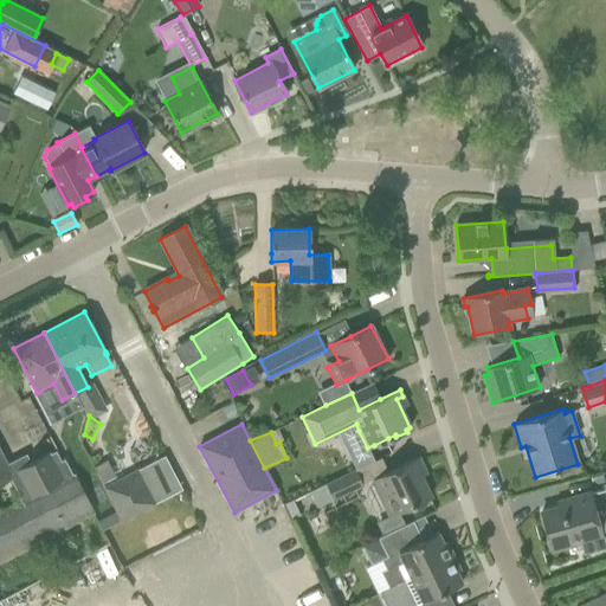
[(47,438),(55,452),(59,461),(69,456),(58,433),(47,438)]
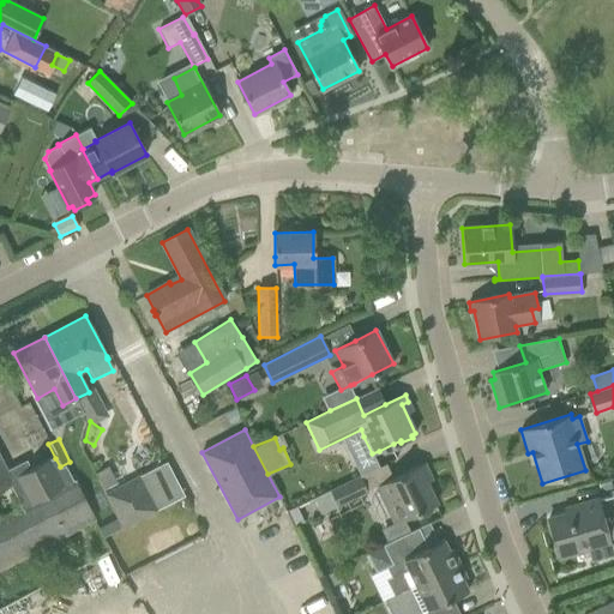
[(60,467),(55,458),(50,461),(50,459),(28,470),(25,465),(7,475),(0,459),(0,491),(8,487),(19,509),(0,518),(0,569),(94,521),(73,481),(68,483),(60,467)]
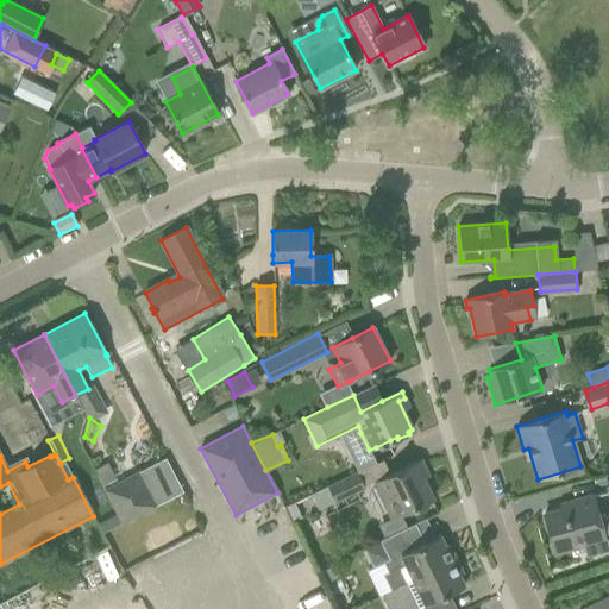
[(433,498),(424,478),(428,476),(421,459),(416,462),(372,483),(378,496),(390,520),(433,498)]
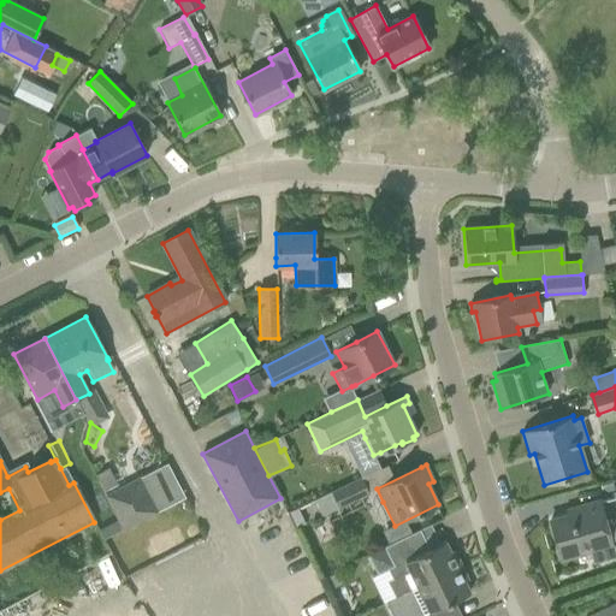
[(140,478),(106,496),(114,513),(148,495),(140,478)]
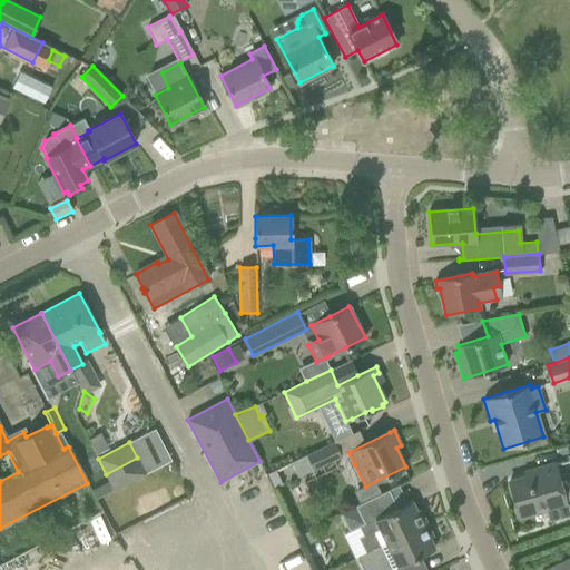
[(292,463),(297,477),(324,464),(325,464),(341,457),(334,443),(292,463)]
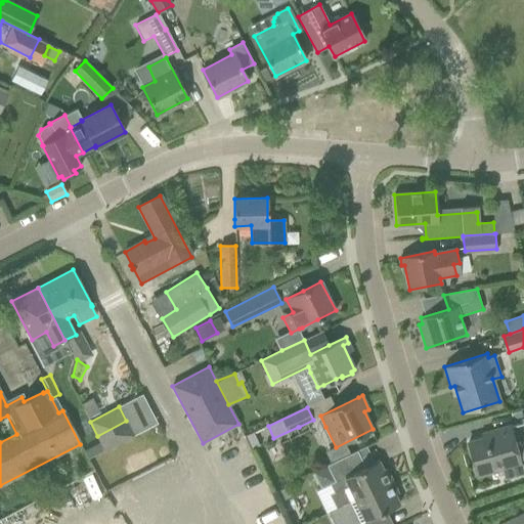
[(126,421),(97,436),(105,450),(134,436),(126,421)]
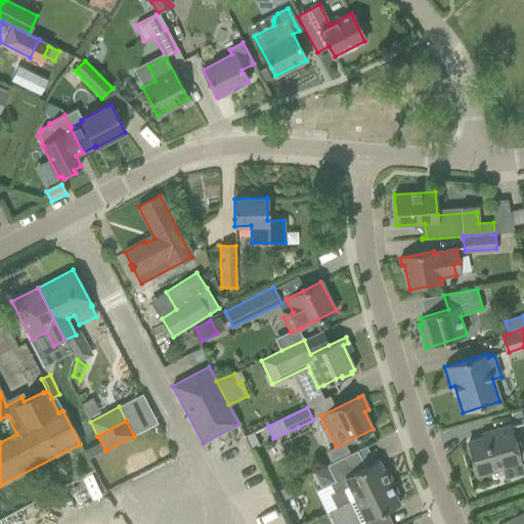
[(493,437),(467,444),(476,475),(491,471),(490,467),(500,465),(501,468),(504,478),(522,473),(519,463),(518,460),(510,428),(491,433),(493,437)]
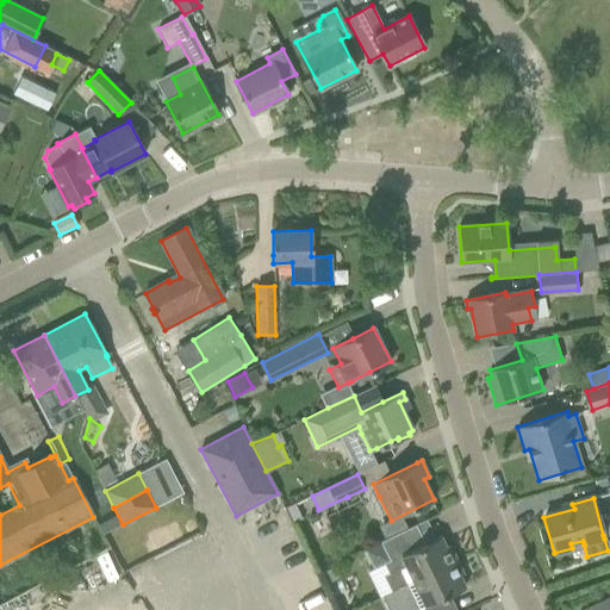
[(294,503),(286,506),(293,522),(302,517),(294,503)]
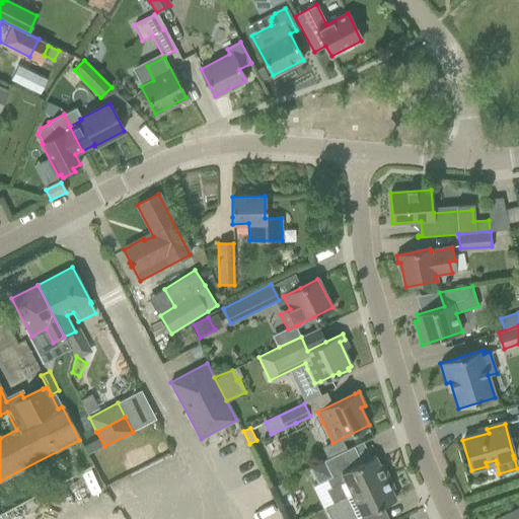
[(327,490),(334,502),(388,476),(382,464),(379,466),(375,456),(355,465),(348,450),(354,447),(353,446),(309,467),(316,482),(326,476),(331,488),(327,490)]
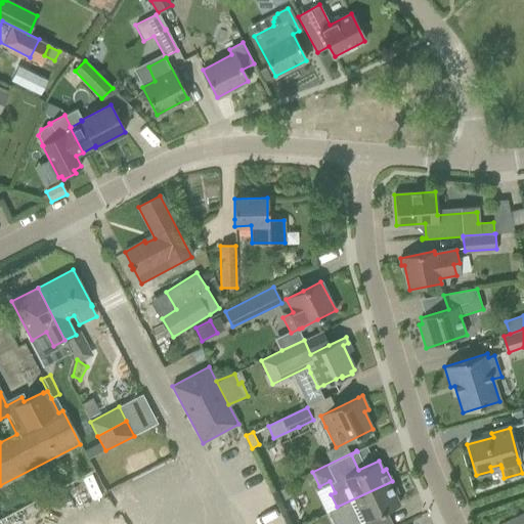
[(384,523),(380,514),(399,505),(395,494),(398,493),(392,481),(337,507),(337,508),(329,512),(334,523),(384,523)]
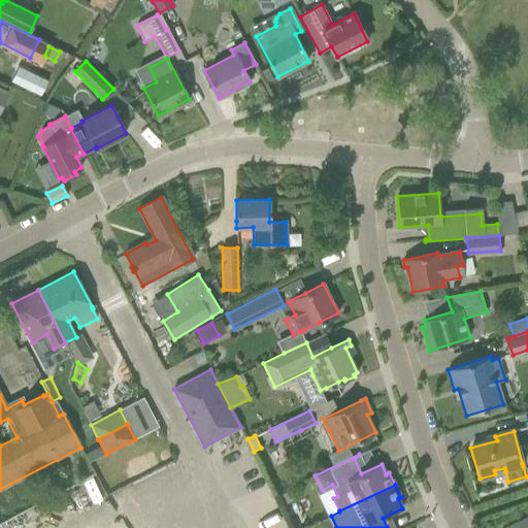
[(527,527),(527,517),(505,527),(527,527)]
